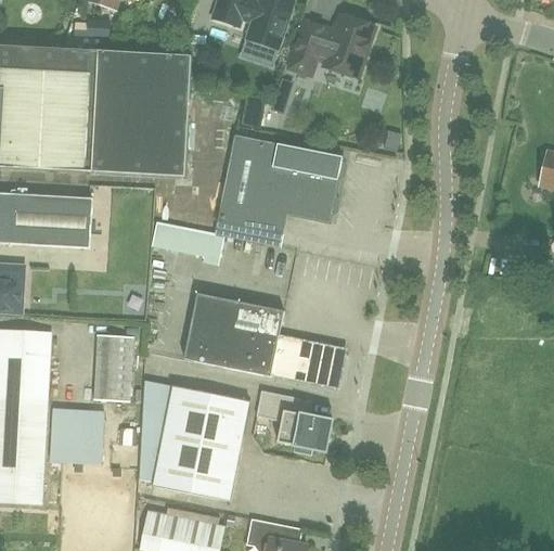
[(261,0),(261,1),(258,0),(220,0),(215,17),(240,25),(242,16),(255,21),(249,38),(278,48),(294,0),(261,0)]
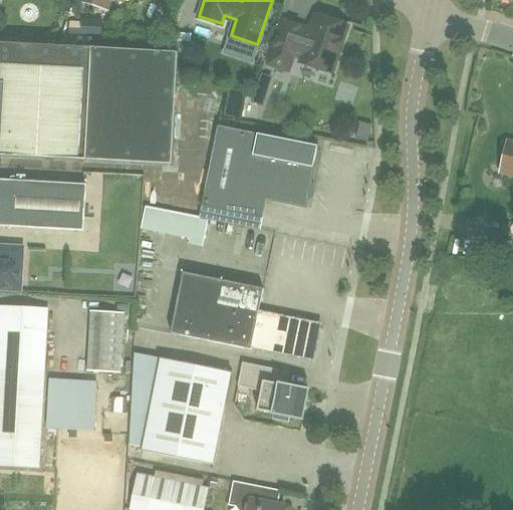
[(283,18),(273,47),(268,62),(289,69),(294,53),(302,56),(300,61),(332,71),(348,24),(316,13),(311,28),(283,18)]
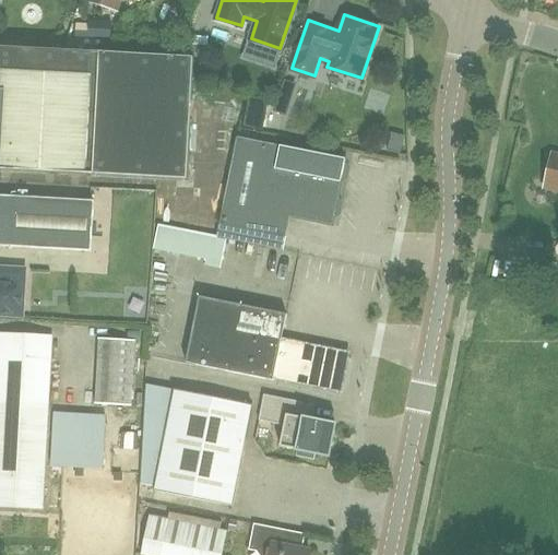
[(0,170),(186,178),(194,56),(0,49),(0,170)]
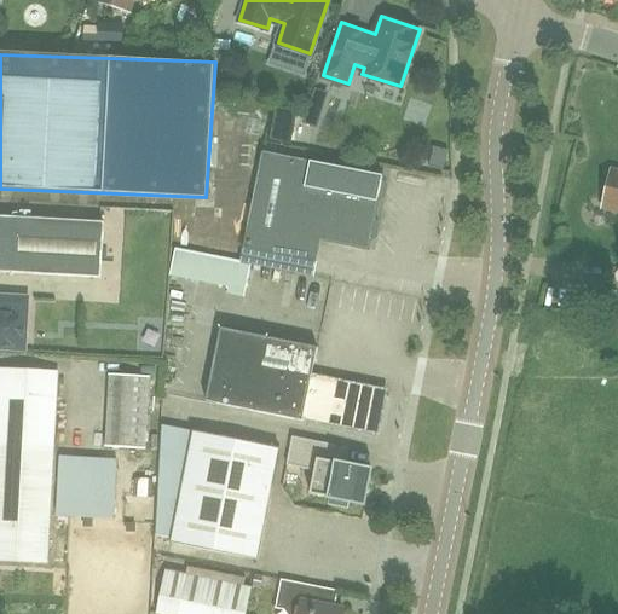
[(367,247),(377,197),(382,173),(261,149),(242,245),(290,255),(295,232),(367,247)]
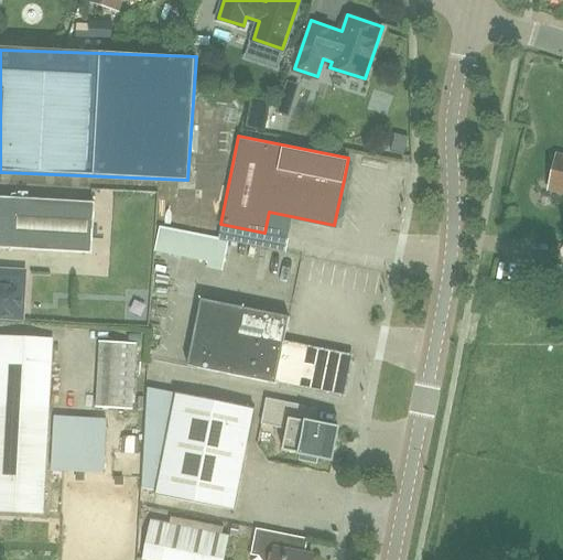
[(562,189),(562,154),(555,153),(548,185),(562,189)]
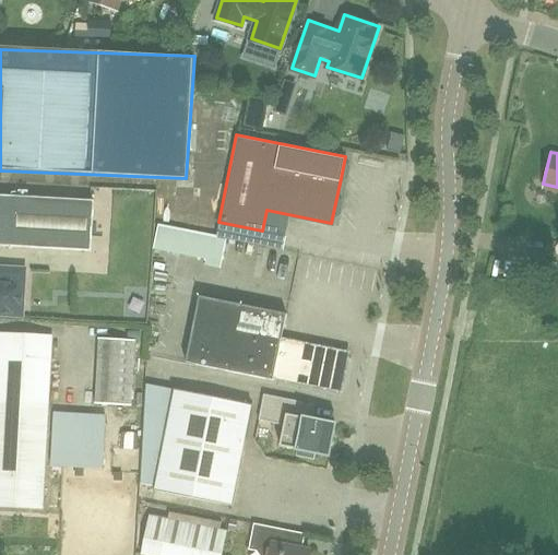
[(93,198),(0,191),(0,243),(90,248),(93,198)]
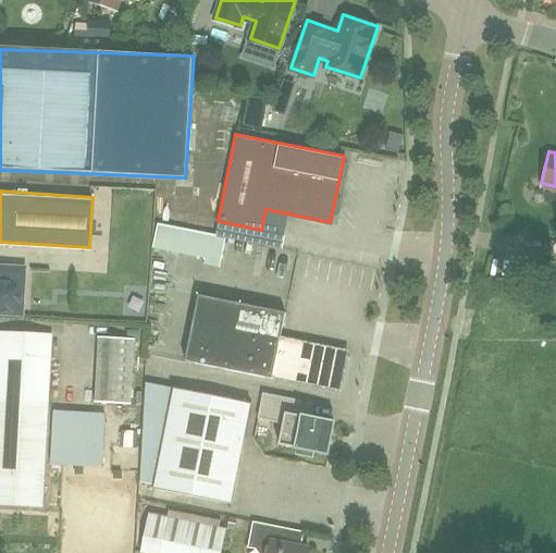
[(224,262),(229,236),(161,223),(156,249),(224,262)]
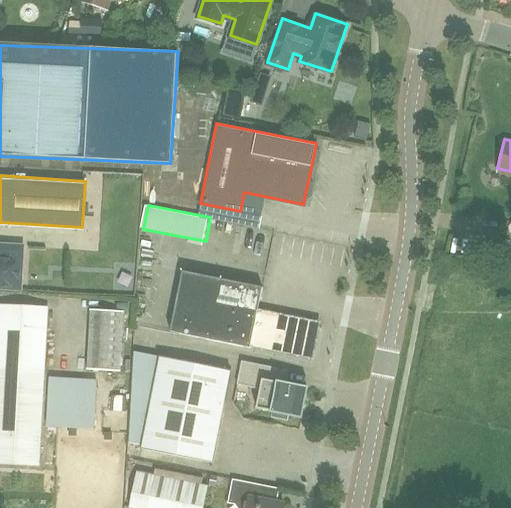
[(0,285),(20,287),(22,243),(0,241),(0,285)]
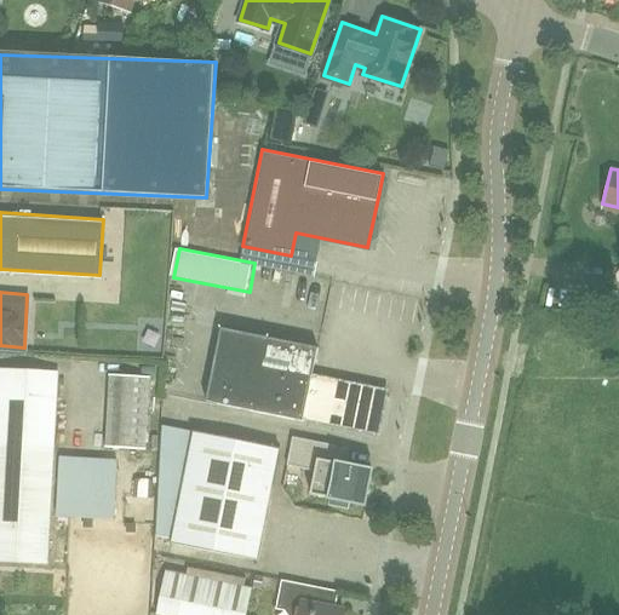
[(205,398),(378,435),(385,397),(377,385),(311,372),(316,345),(221,326),(205,398)]
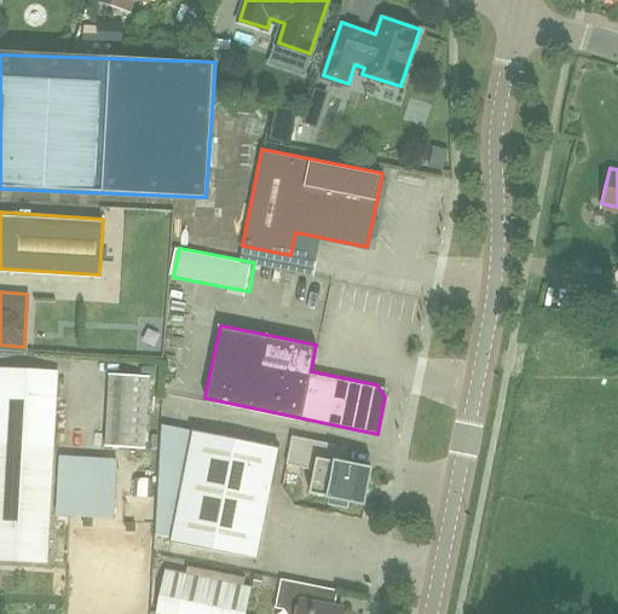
[(139,372),(139,361),(114,360),(113,441),(152,442),(154,374),(139,372)]
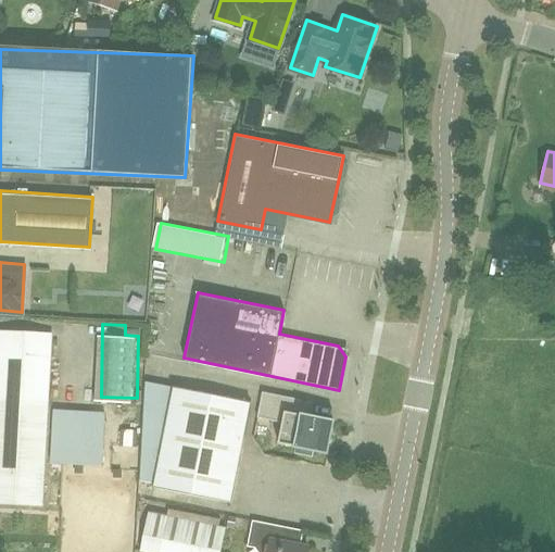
[(0,500),(41,503),(51,330),(0,327),(0,500)]
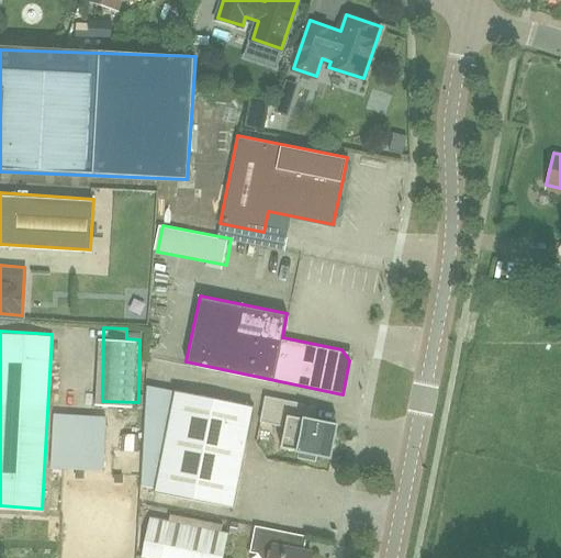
[(154,490),(232,505),(253,405),(175,389),(154,490)]
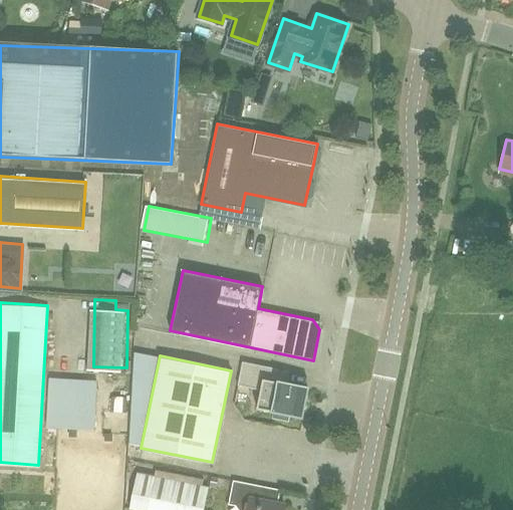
[(274,380),(276,367),(241,360),(237,385),(260,389),(256,409),(273,412),(272,417),(287,420),(288,415),(302,418),(307,388),(274,380)]
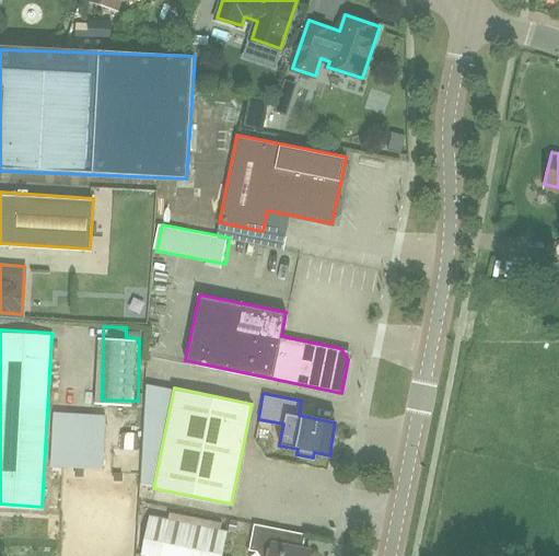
[(221,555),(226,531),(149,514),(140,552),(161,555),(221,555)]
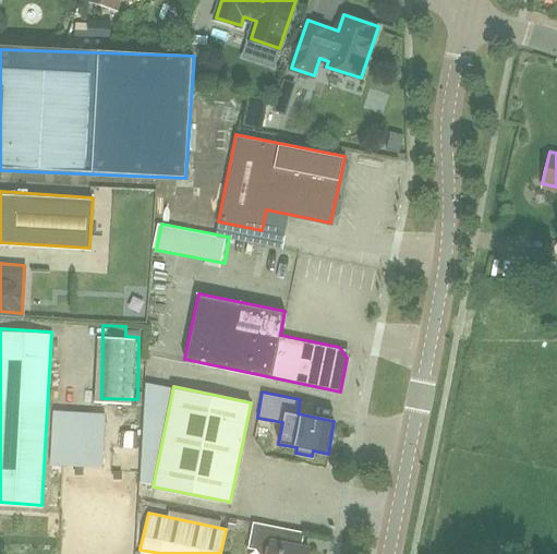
[(306,553),(307,548),(283,542),(281,539),(283,527),(252,520),(246,546),(255,548),(258,553),(306,553)]
